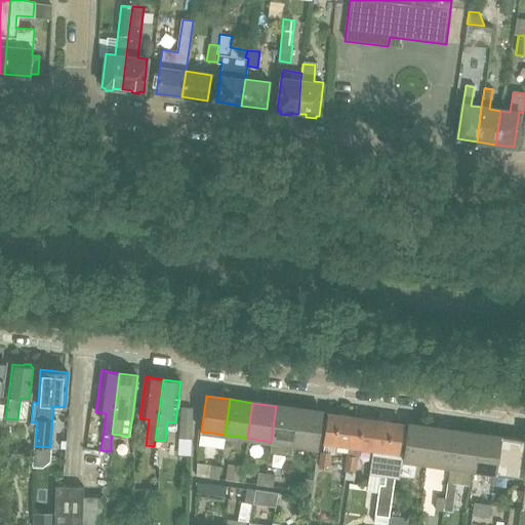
[(299,409),(276,406),(271,442),(294,445),(299,409)]
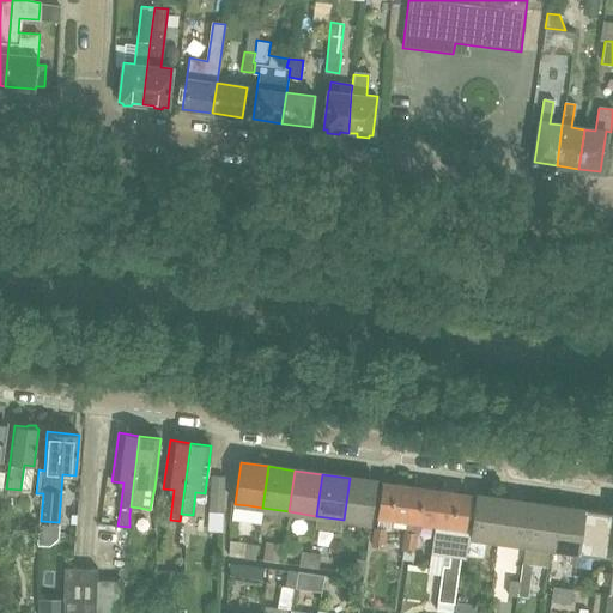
[(350,478),(344,520),(371,523),(377,483),(350,478)]
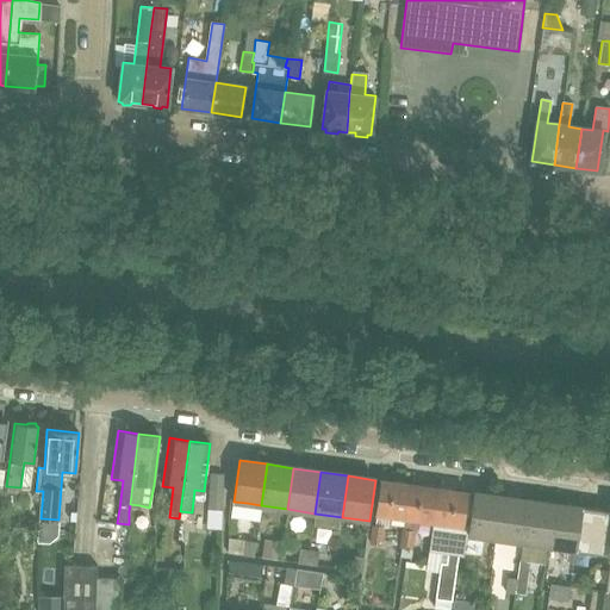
[(212,510),(219,510),(221,479),(210,478),(206,509),(212,510)]
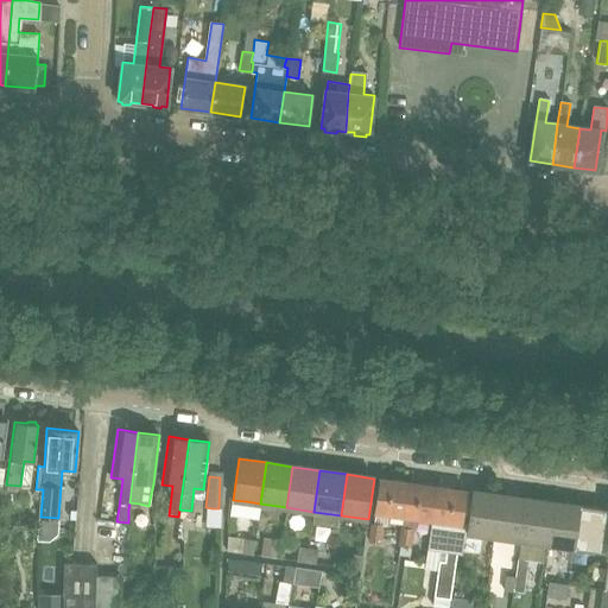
[(410,482),(380,477),(375,513),(405,517),(410,482)]
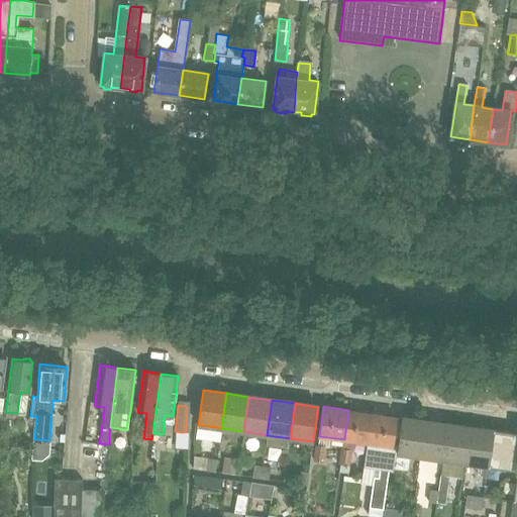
[(368,442),(373,413),(348,410),(344,439),(368,442)]
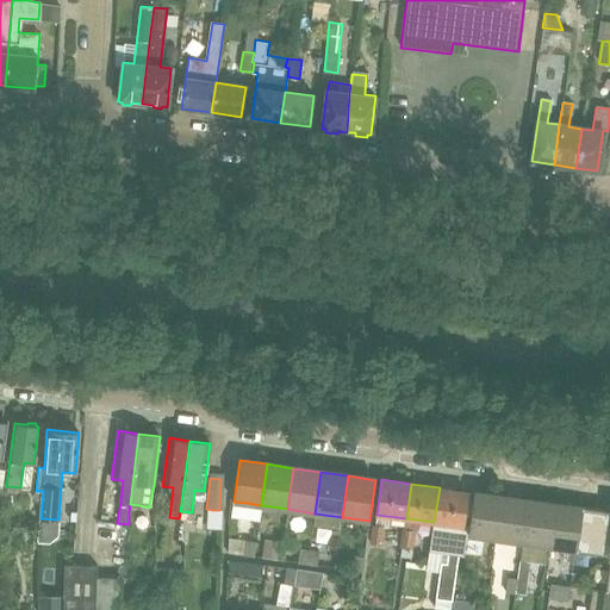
[(434,522),(430,551),(450,553),(449,562),(443,561),(442,571),(437,601),(453,603),(460,555),(462,555),(467,526),(462,524),(467,492),(455,490),(440,487),(434,522)]
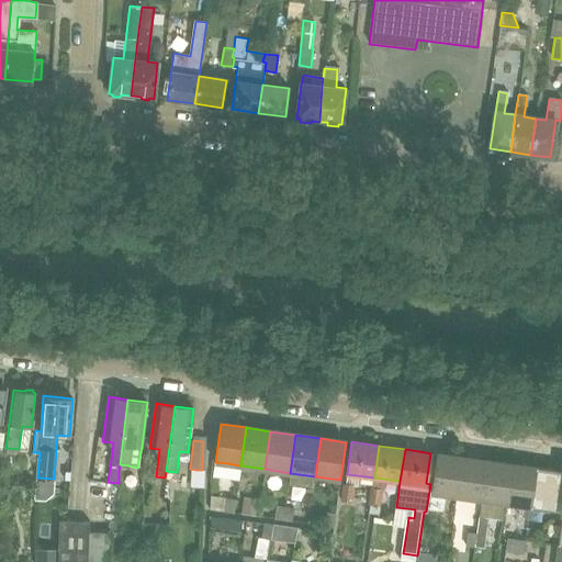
[(430,493),(457,496),(462,459),(436,454),(430,493)]
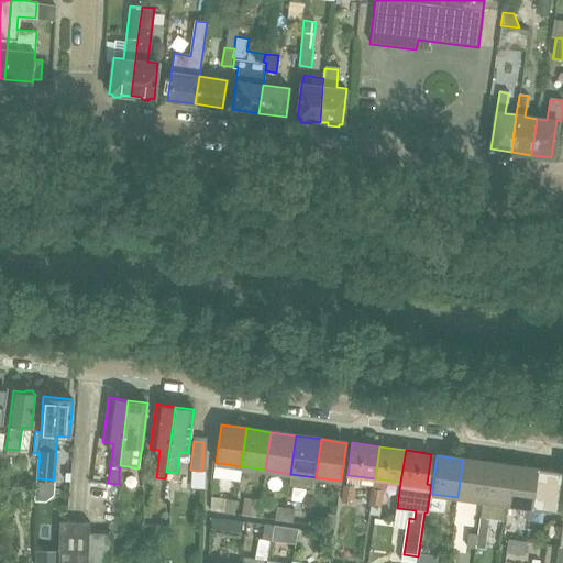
[(482,500),(487,463),(463,460),(457,497),(482,500)]
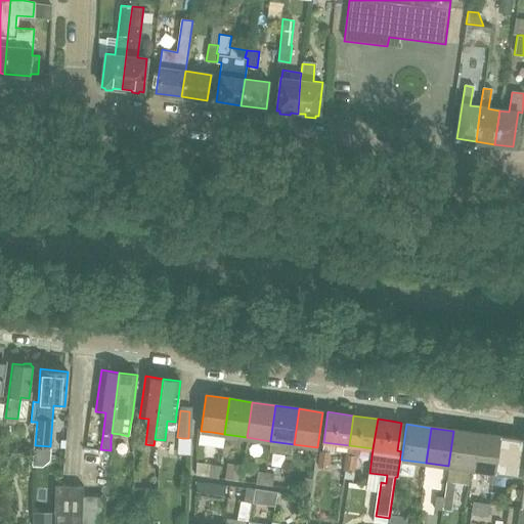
[(476,434),(453,431),(448,466),(472,469),(476,434)]
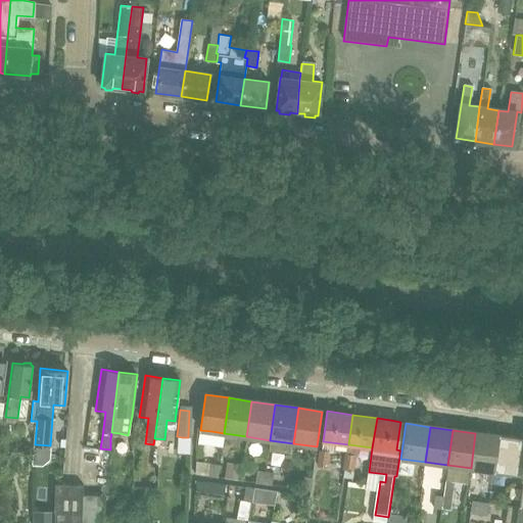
[(498,436),(493,471),(493,473),(522,476),(522,432),(521,433),(520,437),(498,435),(498,436)]
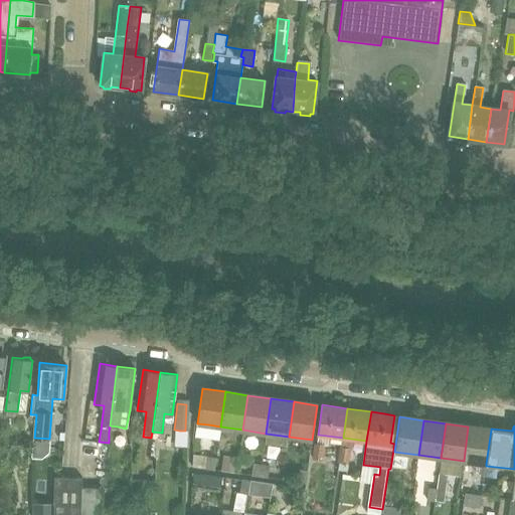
[(486,464),(491,430),(468,426),(464,461),(486,464)]
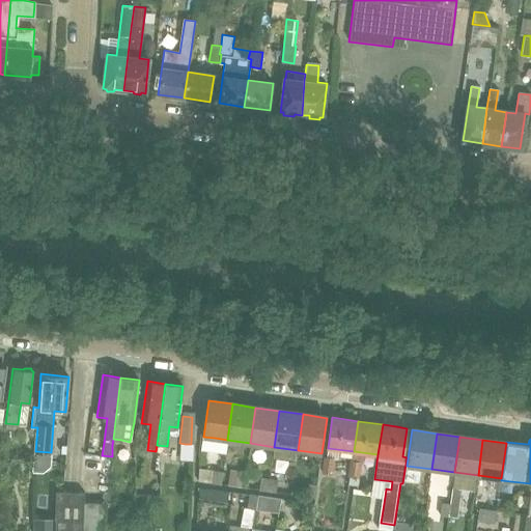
[(332,474),(334,458),(325,457),(323,473),(332,474)]
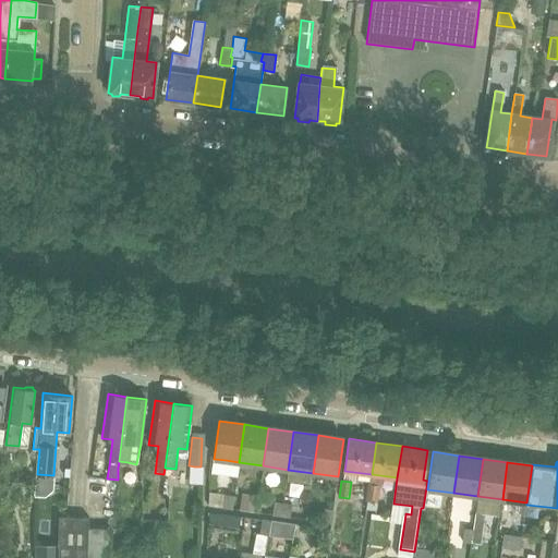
[(370,485),(367,500),(376,502),(378,486),(370,485)]
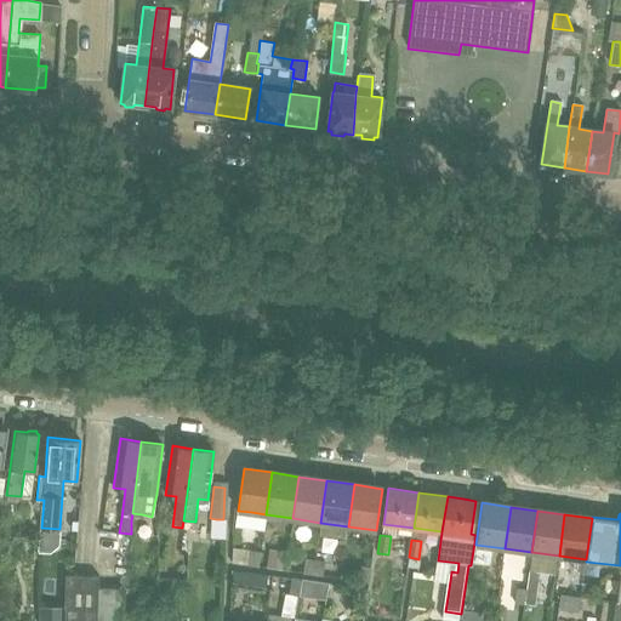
[(288,551),(268,548),(267,567),(286,569),(288,551)]
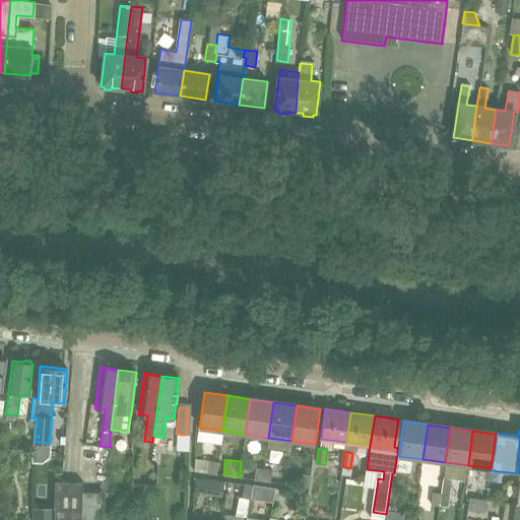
[(218,461),(209,460),(207,473),(216,474),(218,461)]
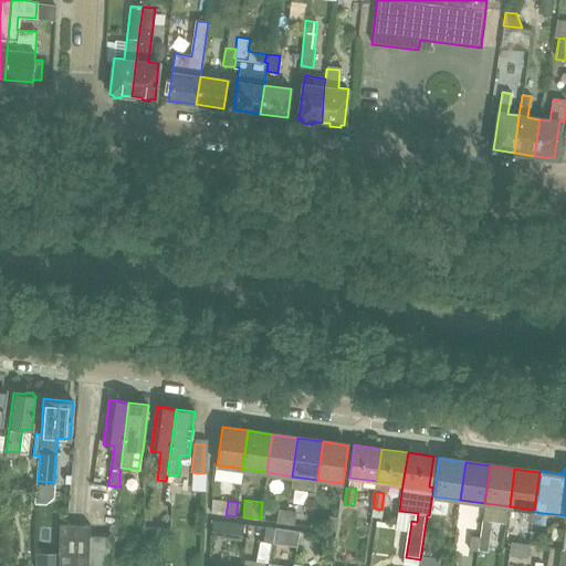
[(285,524),(287,511),(278,509),(275,523),(285,524)]
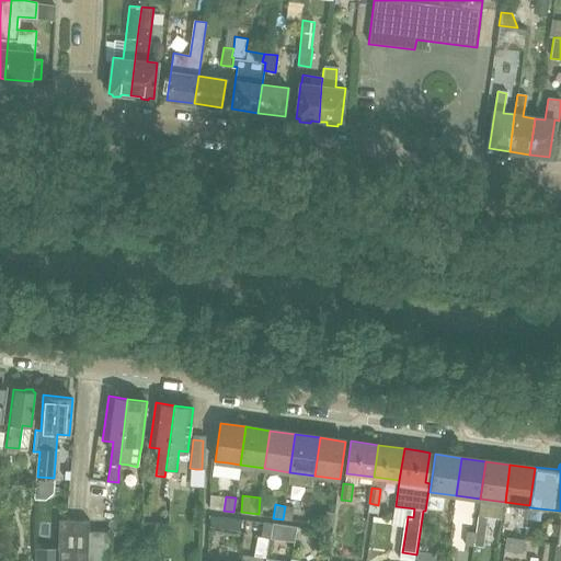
[(294,507),(285,506),(283,519),(293,521),(294,507)]
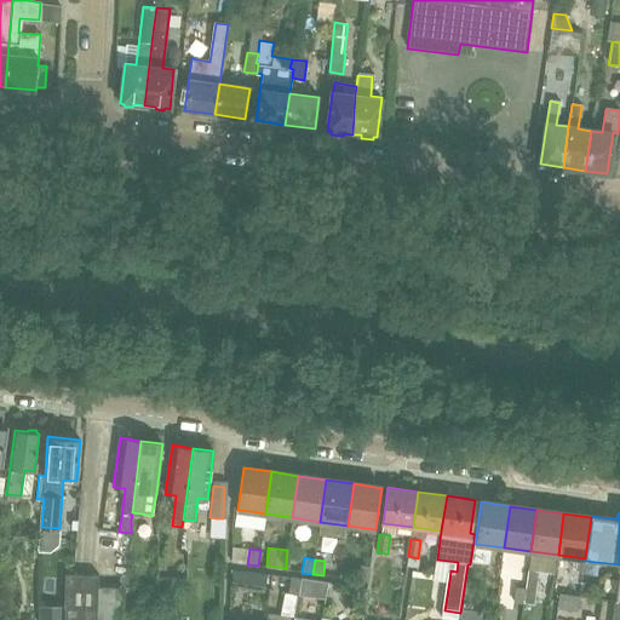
[(369,567),(360,564),(357,580),(367,581),(369,567)]
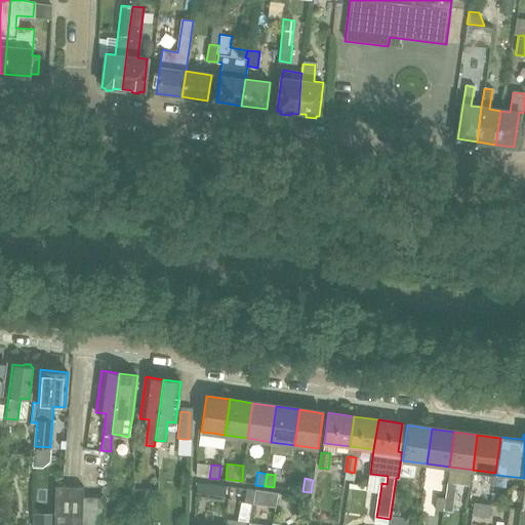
[(451,513),(455,484),(447,483),(445,498),(443,512),(451,513)]
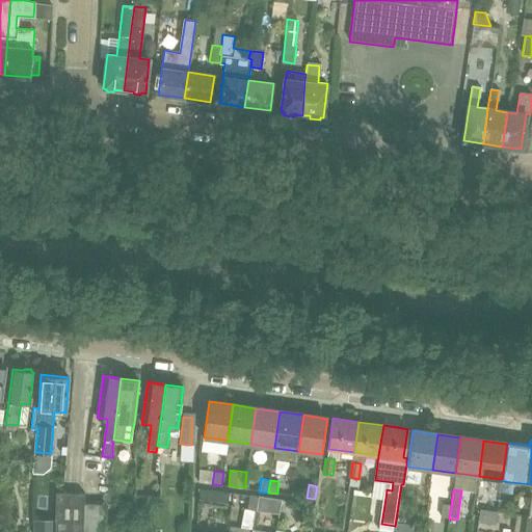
[(210,502),(227,504),(228,494),(212,491),(210,502)]
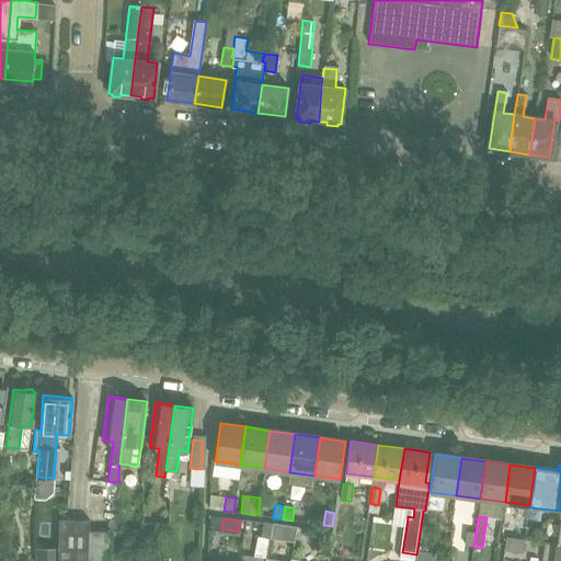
[(87,560),(88,560),(89,530),(89,521),(59,519),(58,552),(57,560),(87,560)]
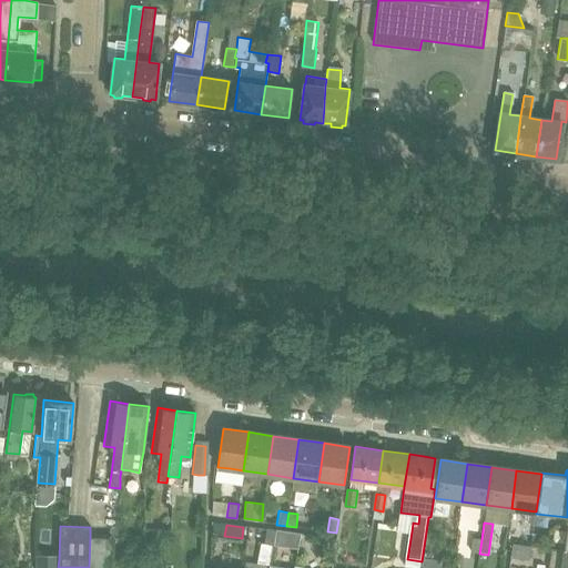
[(272,545),(275,531),(264,529),(263,544),(272,545)]
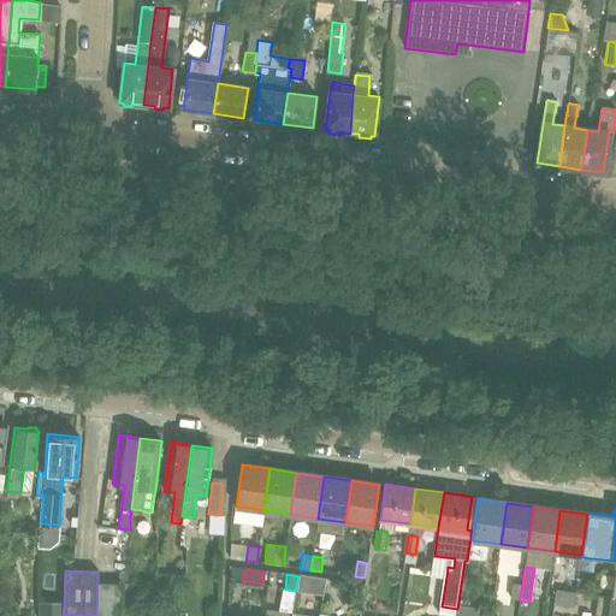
[(298,576),(295,591),(311,593),(313,578),(298,576)]
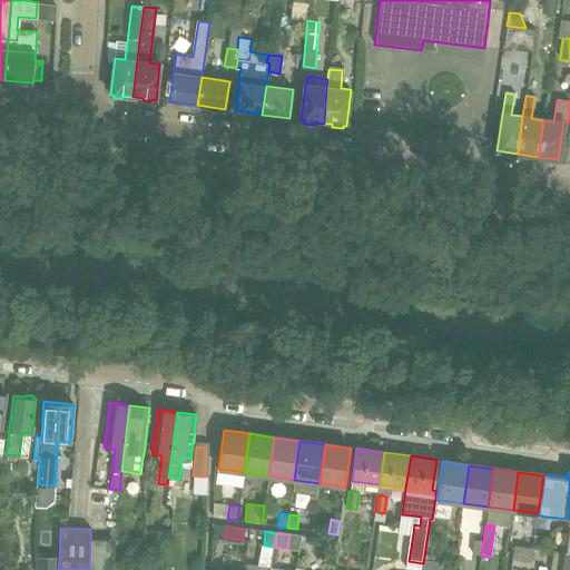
[(112,540),(90,539),(89,569),(100,569),(100,567),(111,567),(112,540)]
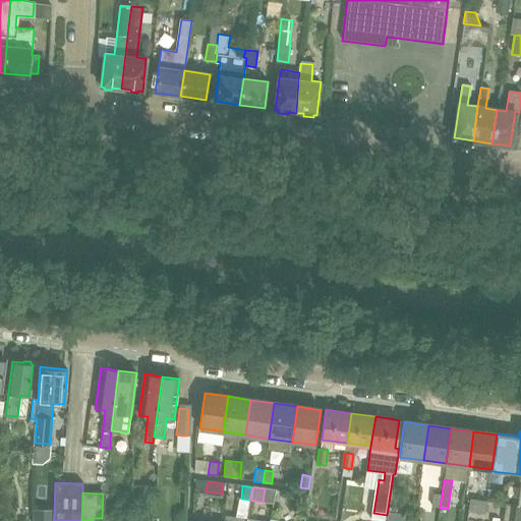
[(431,507),(440,508),(442,495),(433,494),(431,507)]
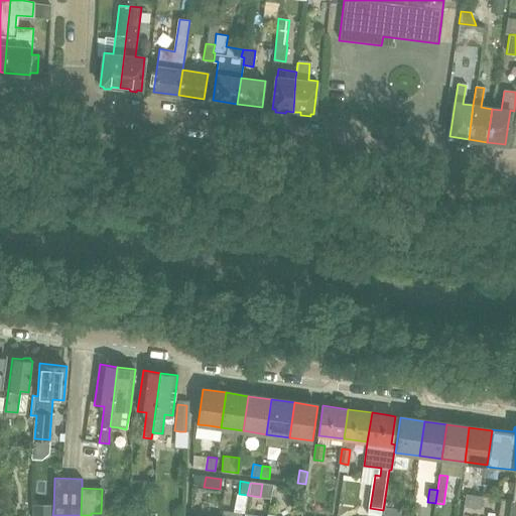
[(235,494),(232,512),(240,514),(242,514),(245,496),(235,494)]
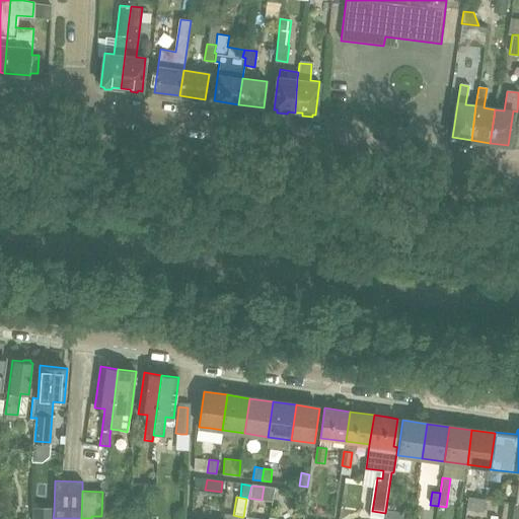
[(475,511),(476,498),(468,497),(466,510),(475,511)]
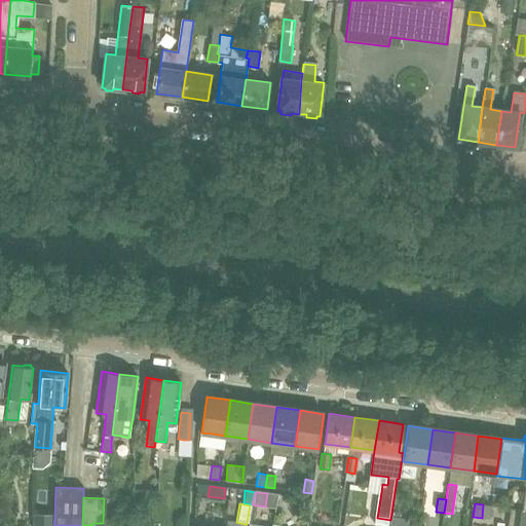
[(492,505),(483,504),(482,518),(490,519),(492,505)]
